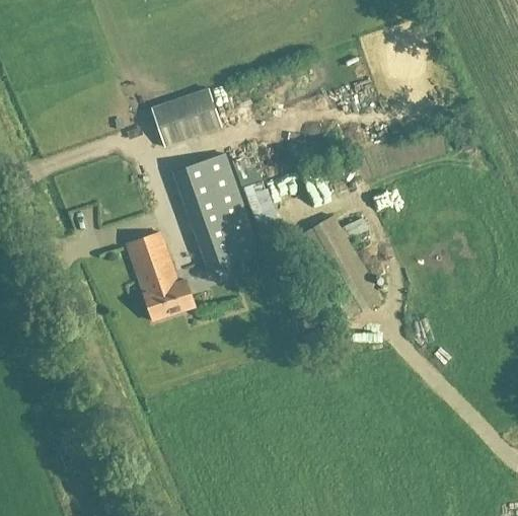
[(223,126),(210,87),(152,106),(165,145),(223,126)]
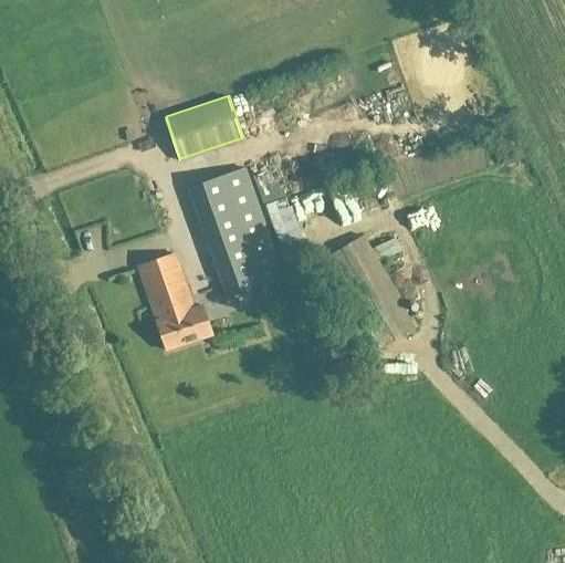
[(145,115),(149,143),(166,139),(161,113),(145,115)]
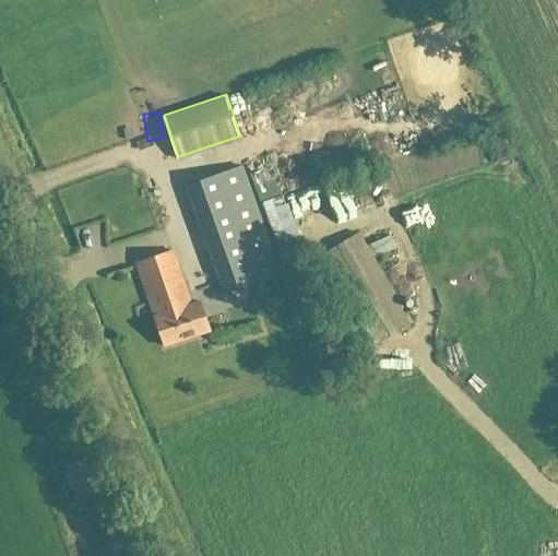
[(287,173),(313,164),(310,154),(284,163),(287,173)]
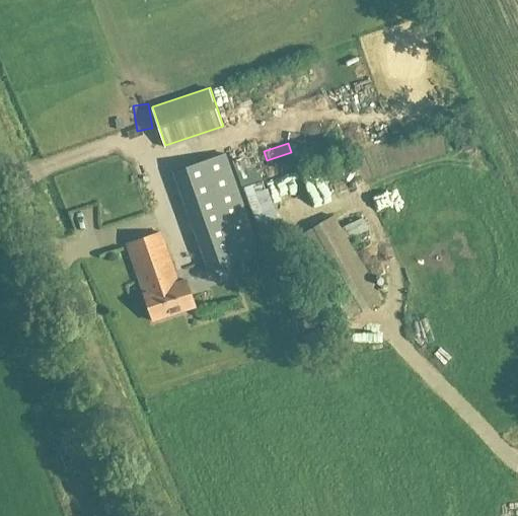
[(173,169),(208,271),(260,253),(225,152),(173,169)]
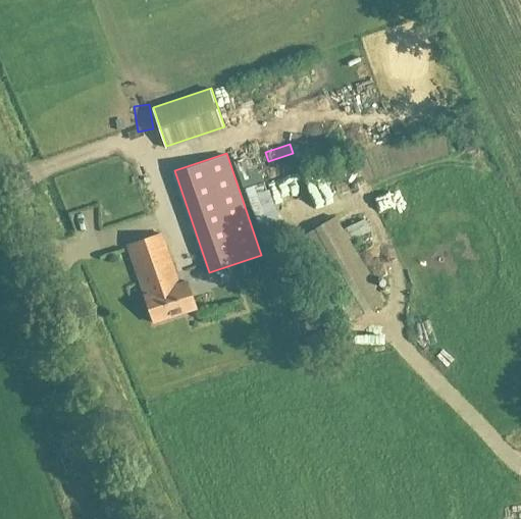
[(256,225),(275,218),(260,178),(241,186),(256,225)]
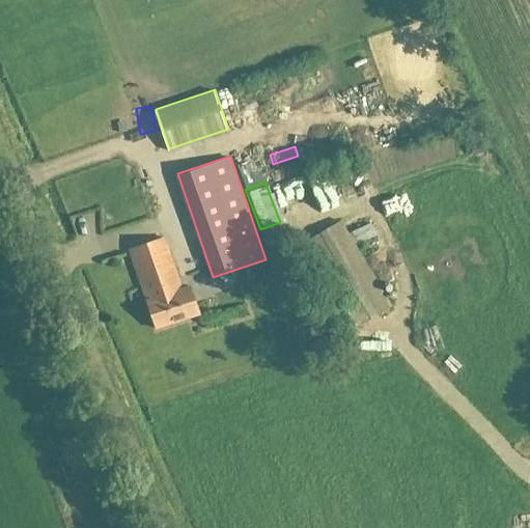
[(342,219),(306,240),(356,324),(392,303),(342,219)]
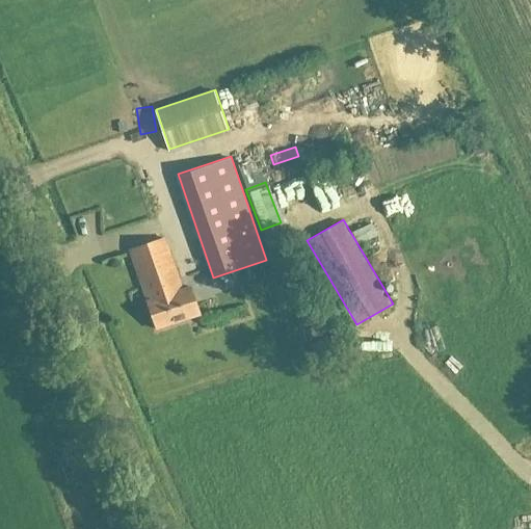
[(163,237),(130,248),(149,299),(148,299),(158,326),(201,311),(190,285),(182,288),(163,237)]
